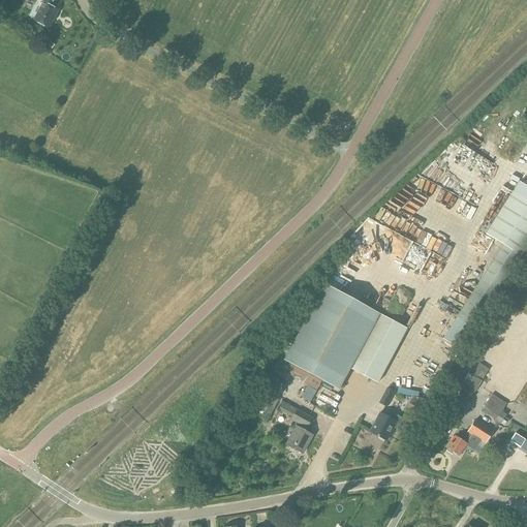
[(50,27),(60,8),(54,5),(57,0),(43,0),(44,1),(35,19),(50,27)]
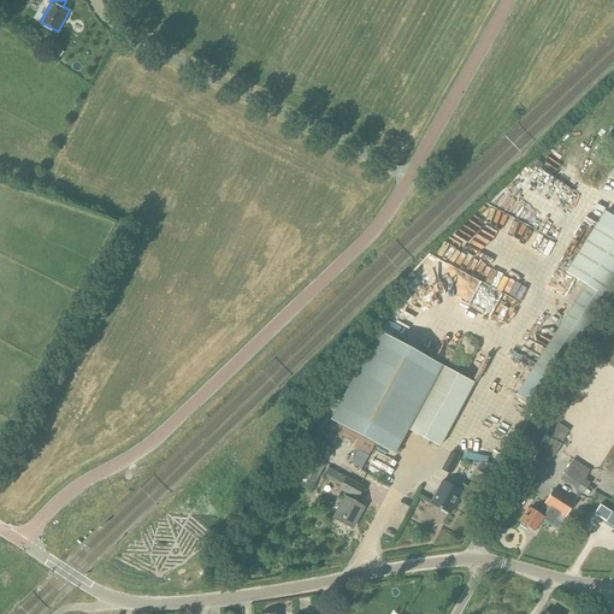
[(488,224),(495,222),(490,208),(484,211),(488,224)]
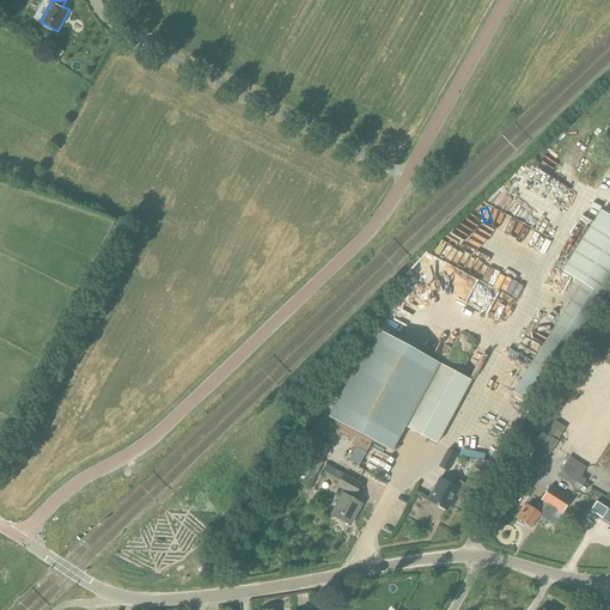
[(584,281),(530,366),(551,379),(579,336),(609,286),(609,212),(603,208),(563,268),(584,281)]
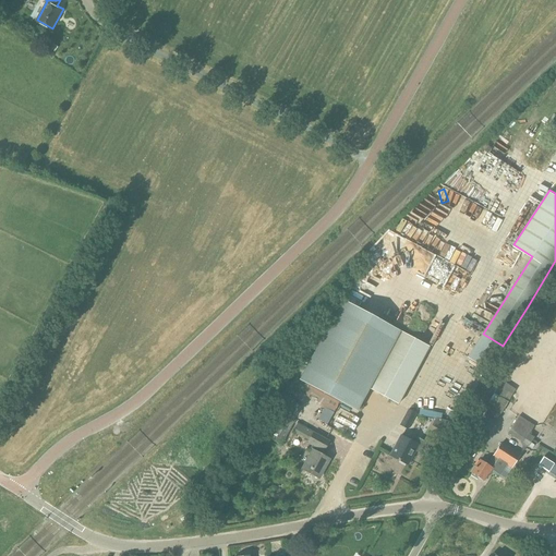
[(449,255),(455,248),(444,240),(438,249),(449,255)]
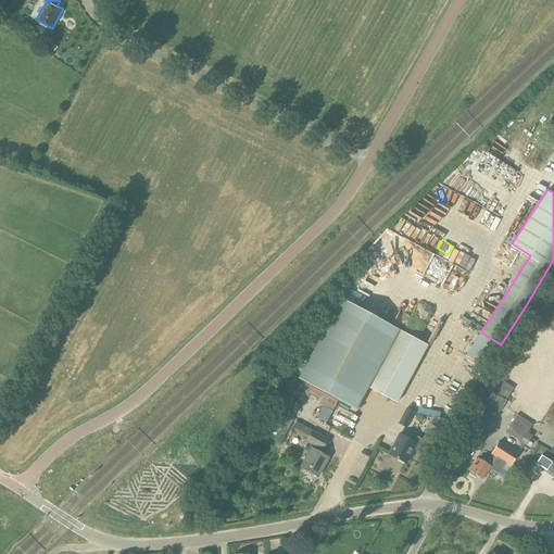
[(359,411),(372,388),(382,393),(400,403),(417,372),(431,345),(345,299),(301,379),(359,411)]
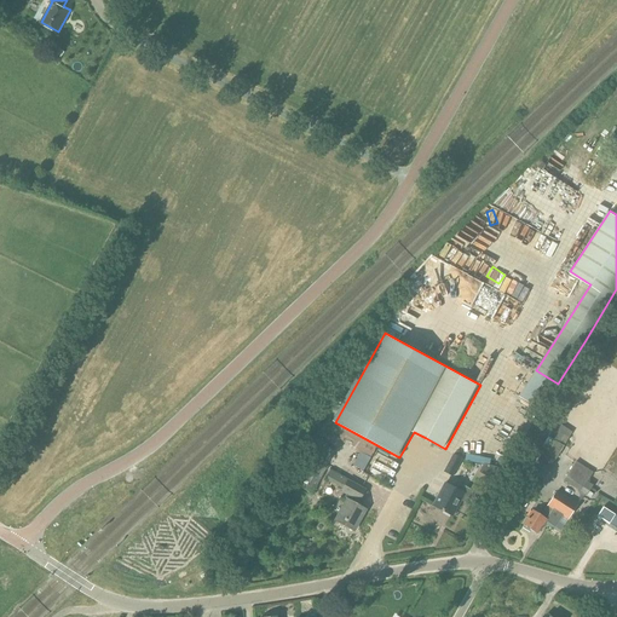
[(536,370),(520,395),(542,408),(558,384),(536,370)]
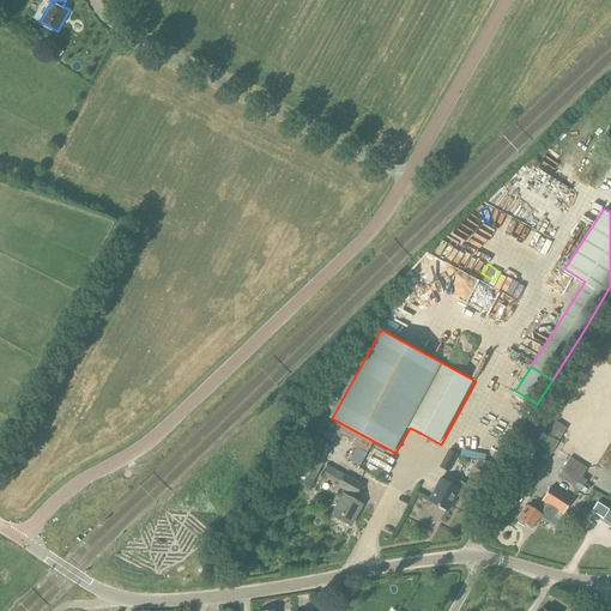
[(551,453),(568,427),(557,419),(554,427),(555,427),(543,447),(551,453)]
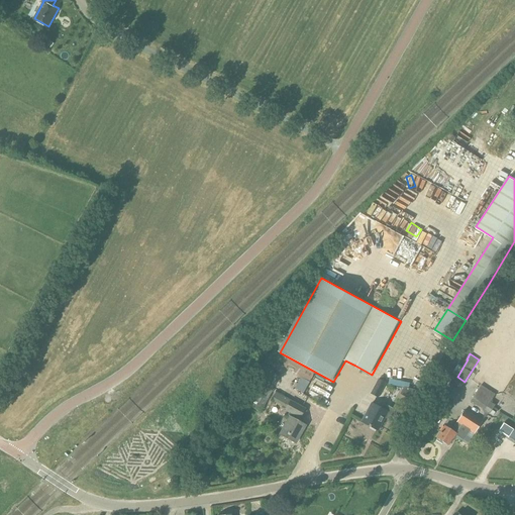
[(401,375),(404,368),(397,364),(394,371),(401,375)]
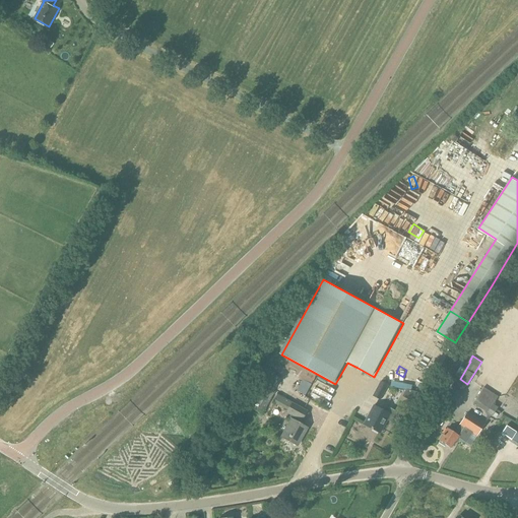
[(456,378),(462,369),(457,366),(452,375),(456,378)]
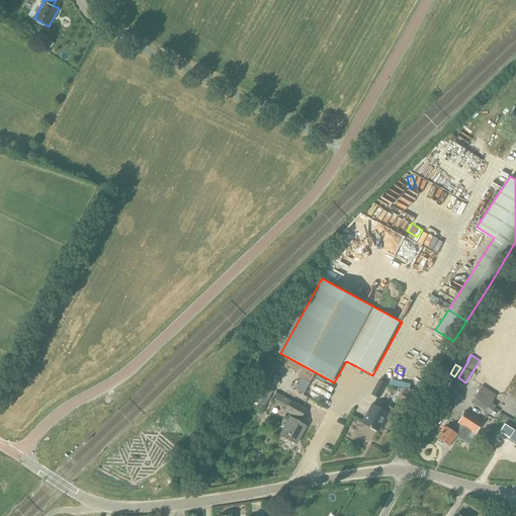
[(269,368),(267,373),(277,379),(280,374),(269,368)]
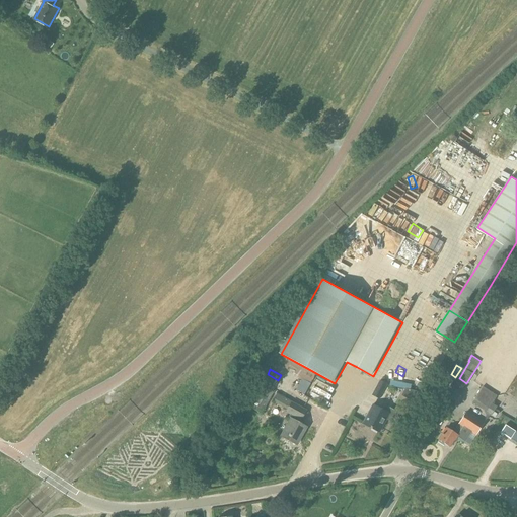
[(380,397),(388,383),(381,379),(374,393),(380,397)]
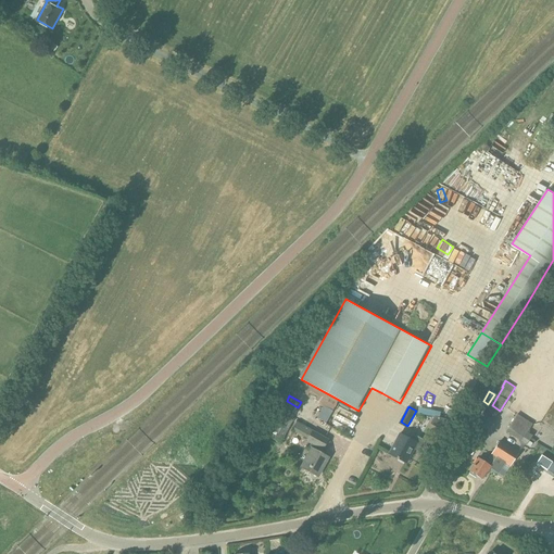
[(264,429),(274,433),(271,439),(278,443),(290,418),(273,411),(264,429)]
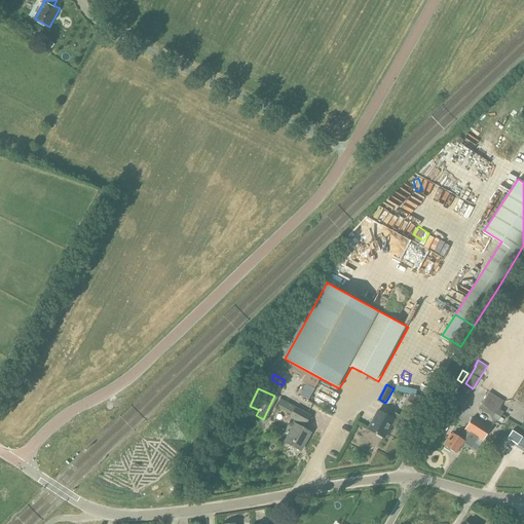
[(499,418),(504,412),(498,408),(503,401),(490,393),(481,406),(499,418)]
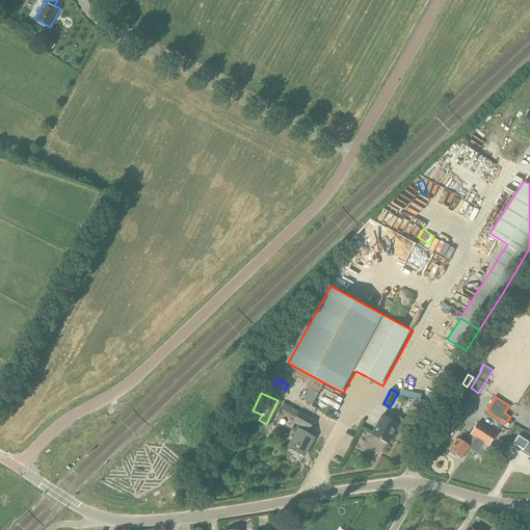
[(310,429),(315,419),(299,411),(294,421),(310,429)]
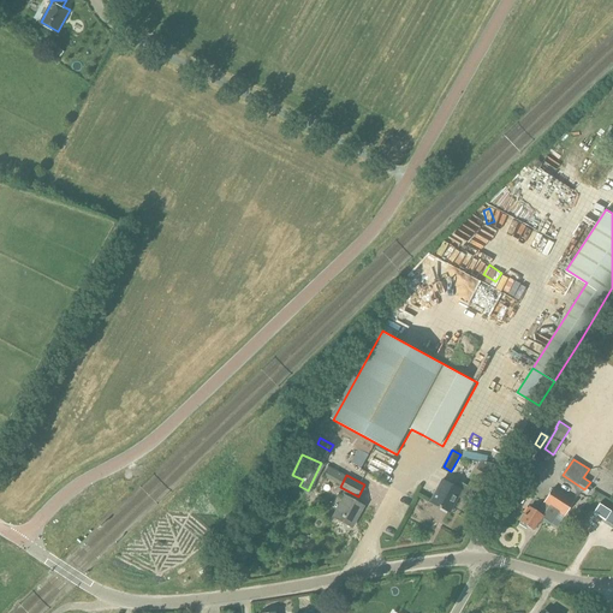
[(465,498),(472,486),(459,478),(457,484),(444,478),(432,500),(451,510),(459,494),(465,498)]
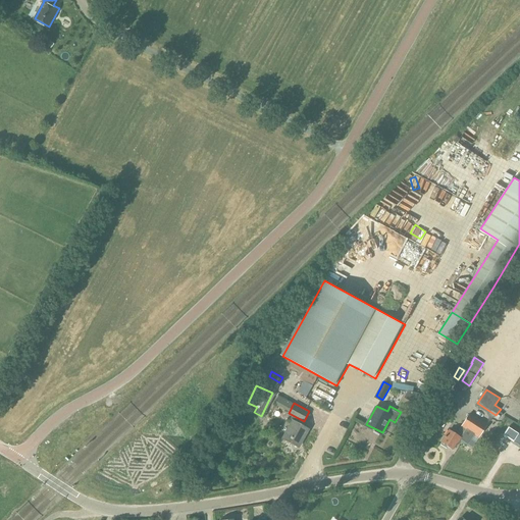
[(480,435),(488,423),(471,412),(458,433),(450,428),(443,440),(454,448),(458,440),(459,442),(462,437),(469,443),(473,436),(477,438),(480,435)]
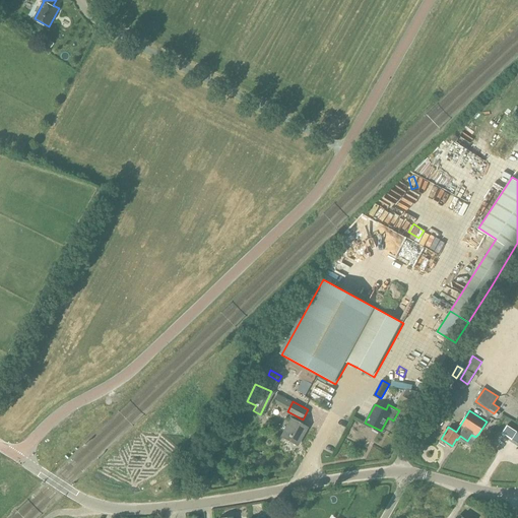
[(299,444),(309,427),(293,417),(283,436),(299,444)]
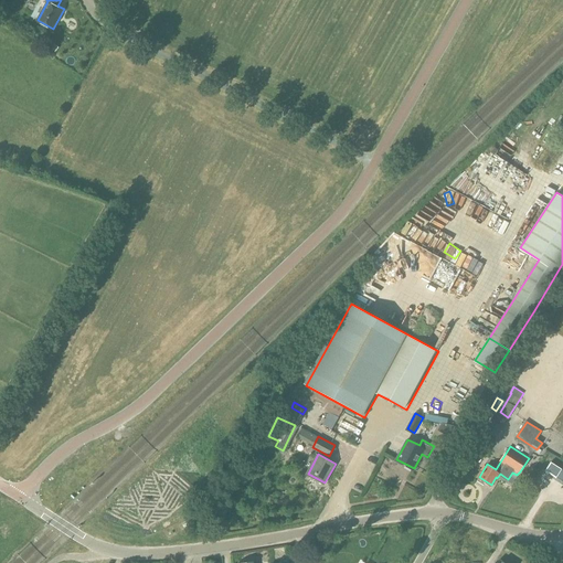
[(562,468),(552,461),(546,469),(556,476),(558,475),(562,478),(562,468)]
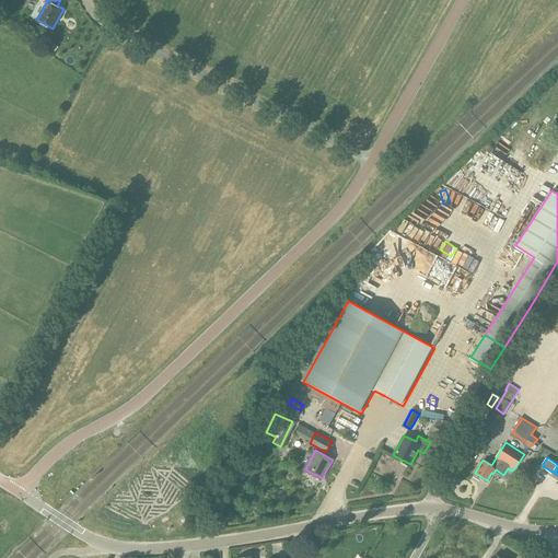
[(320,537),(312,550),(316,554),(324,541),(320,537)]
